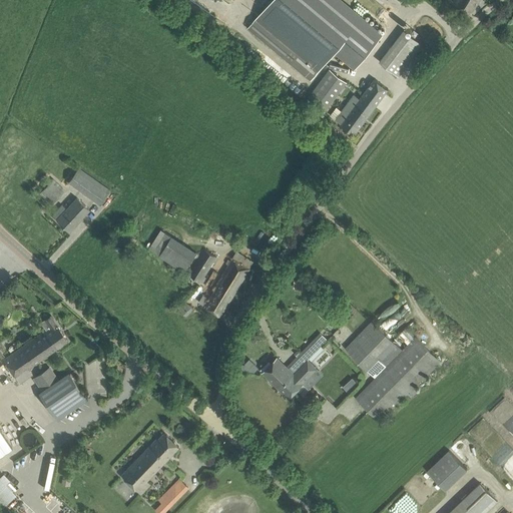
[(382,35),(340,0),(271,0),(247,28),(283,56),(311,80),(325,62),(336,50),(356,67),(382,35)]
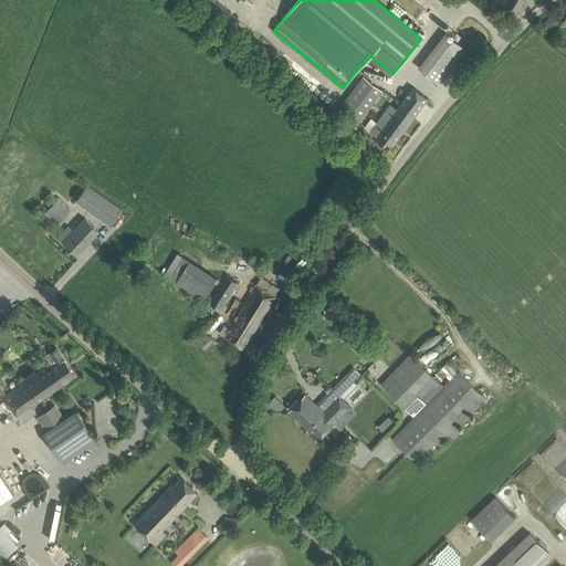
[(501,0),(500,3),(520,16),(528,0),(501,0)]
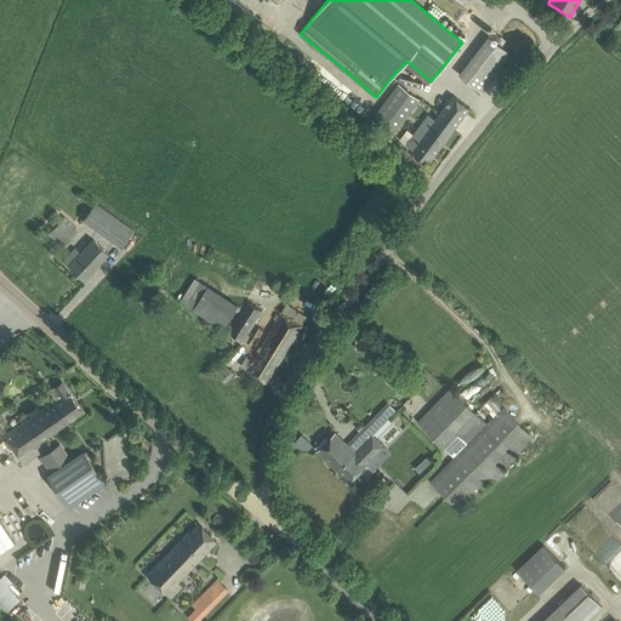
[(459,74),(482,92),(512,55),(488,36),(459,74)]
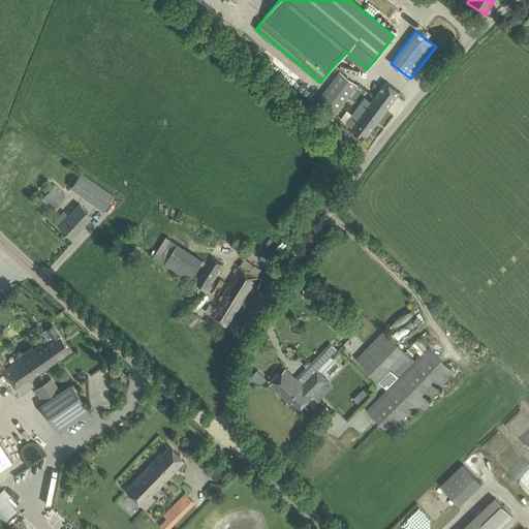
[(438,41),(442,45),(452,36),(447,32),(438,41)]
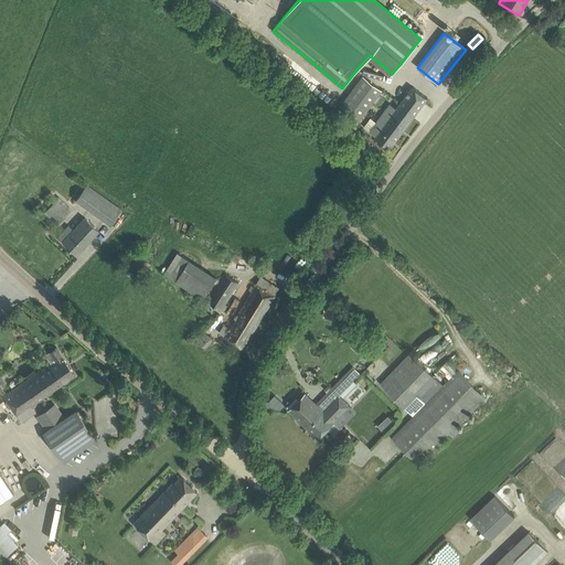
[(382,91),(363,76),(339,108),(358,123),(382,91)]
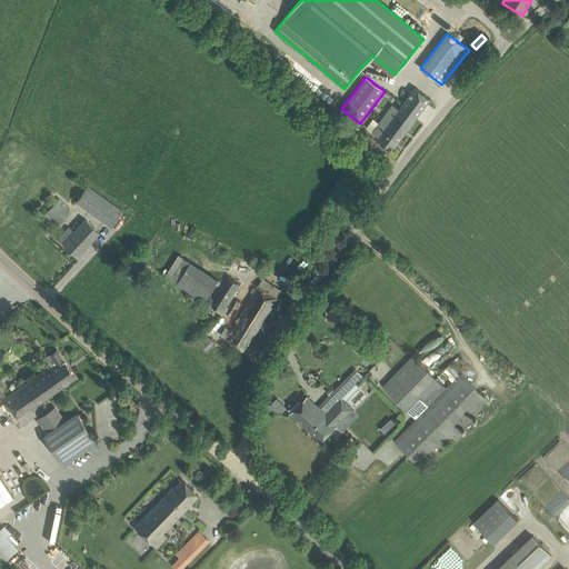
[(415,88),(398,110),(392,106),(379,123),(372,119),(366,128),(372,133),(378,138),(393,149),(430,99),(415,88)]
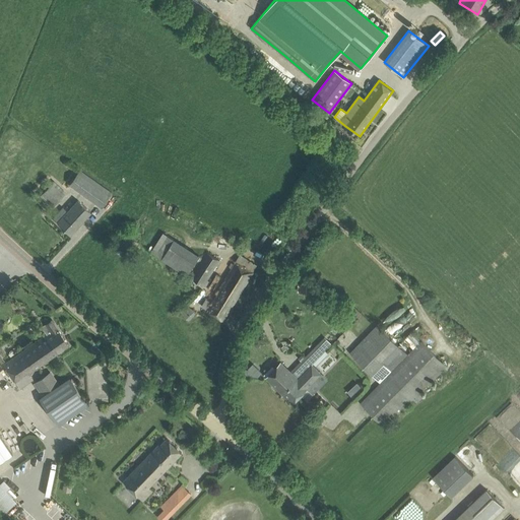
[(69,184),(101,207),(112,193),(79,170),(69,184)]
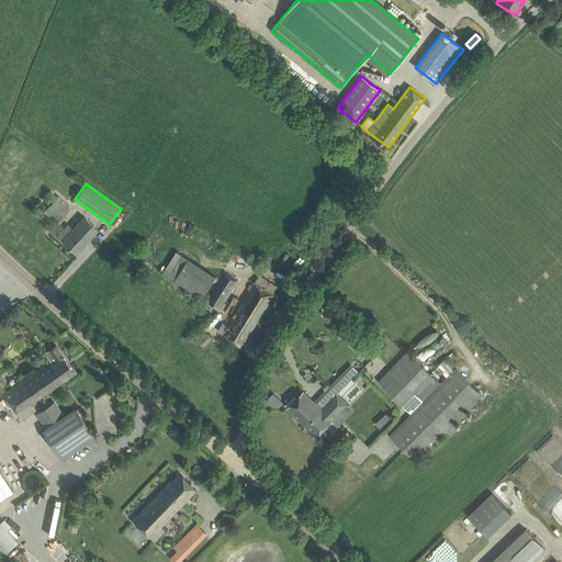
[(43,211),(56,224),(70,209),(57,195),(43,211)]
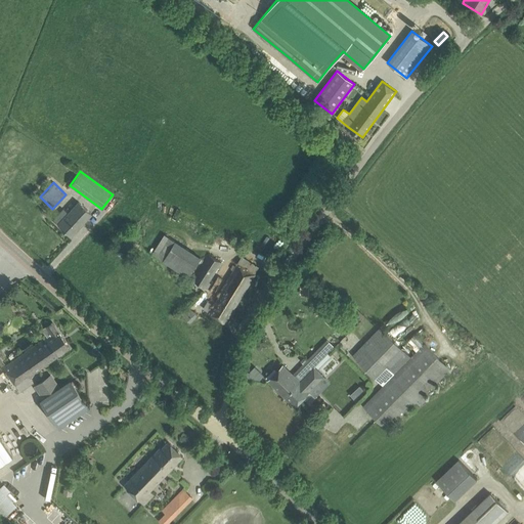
[(53,220),(71,236),(77,228),(91,214),(78,202),(68,213),(63,209),(53,220)]
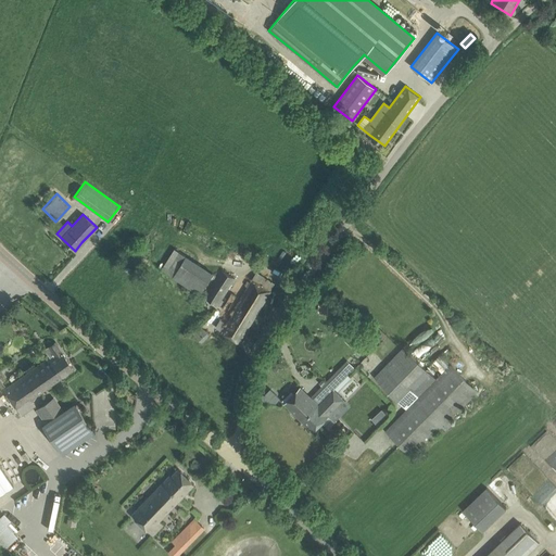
[(216,305),(235,278),(222,269),(203,297),(216,305)]
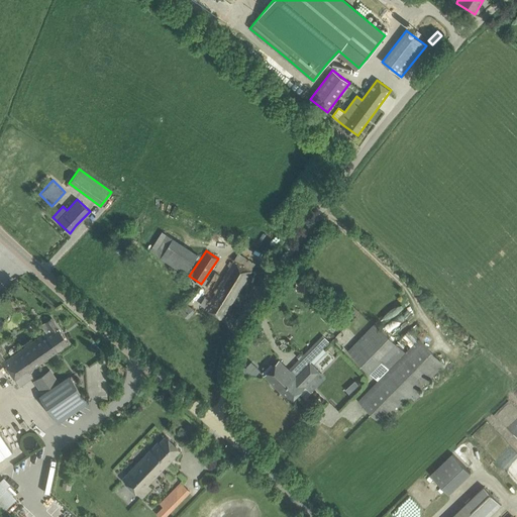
[(236,265),(212,303),(204,298),(200,305),(222,318),(251,271),(235,261),(233,264),(236,265)]
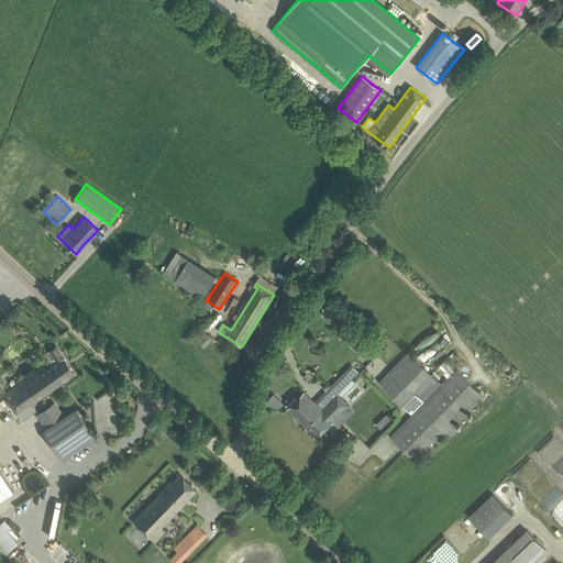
[(322,306),(322,317),(332,317),(332,306),(322,306)]
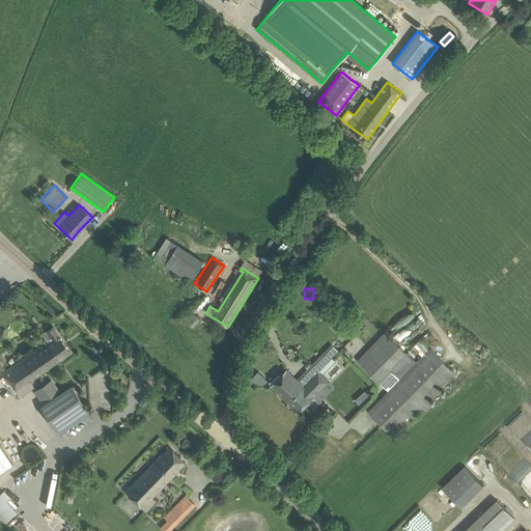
[(192,311),(184,318),(192,327),(199,319),(192,311)]
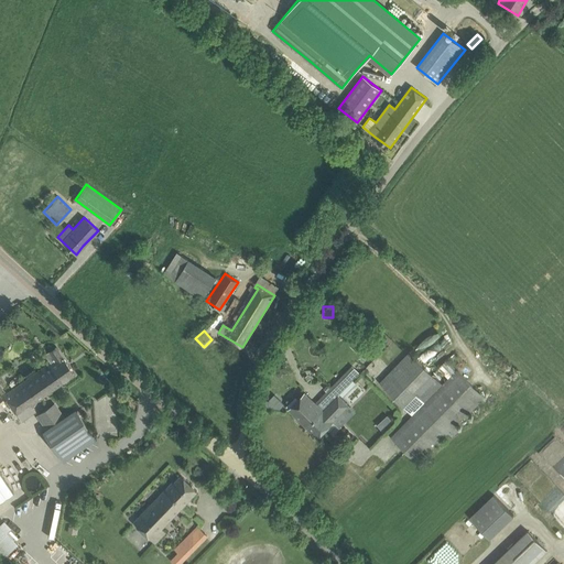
[(360,343),(362,344),(373,356),(380,350),(371,342),(371,343),(367,337),(360,343)]
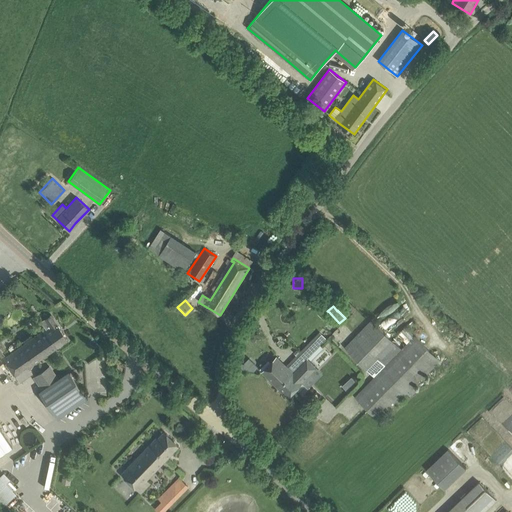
[(47,330),(46,329),(3,360),(19,382),(32,373),(28,367),(59,345),(67,339),(50,315),(44,319),(50,328),(47,330)]
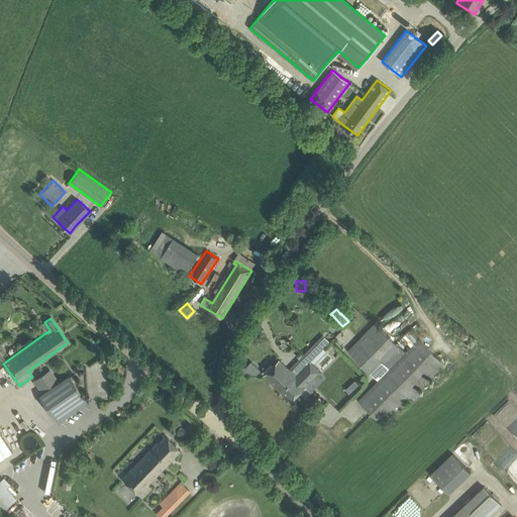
[(378,381),(358,400),(383,425),(444,364),(419,338),(406,351),(376,321),(348,350),(378,381)]
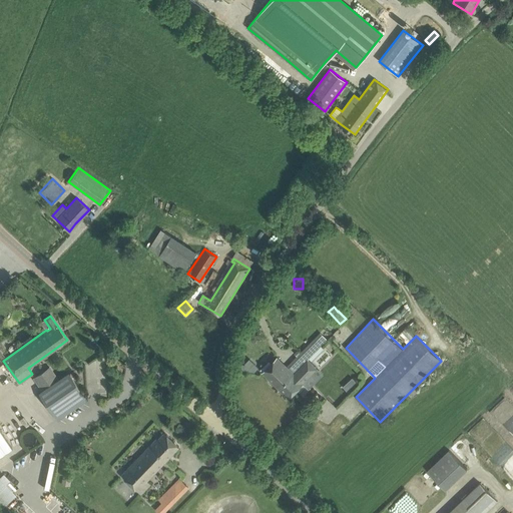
[(263,373),(279,389),(294,374),(277,358),(263,373)]
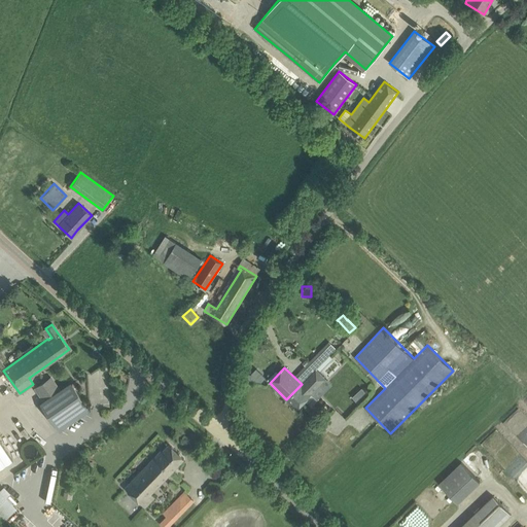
[(302,384),(286,399),(296,410),(304,401),(311,394),(311,393),(325,379),(316,370),(302,384)]
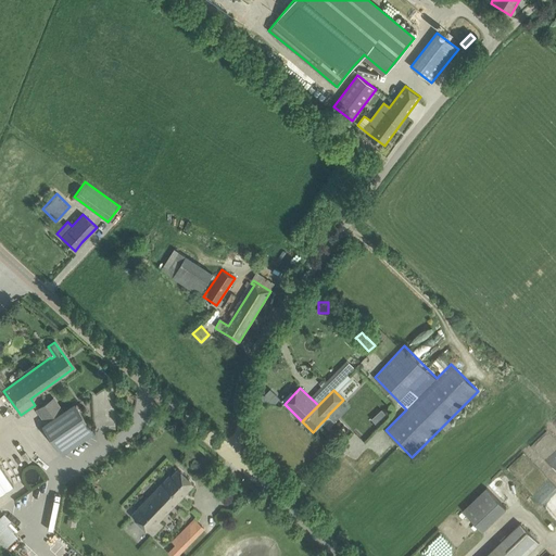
[(43,427),(61,454),(93,432),(75,405),(66,412),(43,427)]
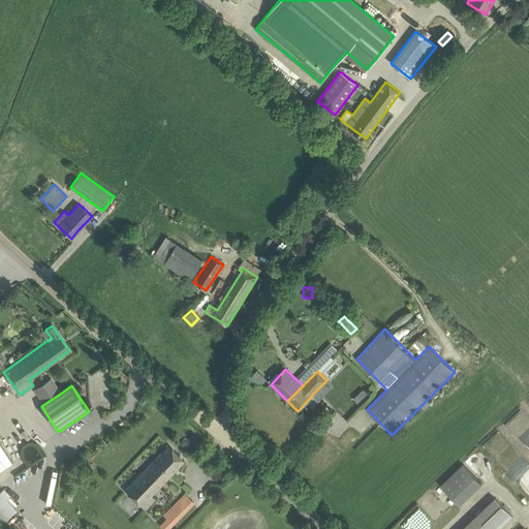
[(364,390),(353,396),(358,402),(368,395),(364,390)]
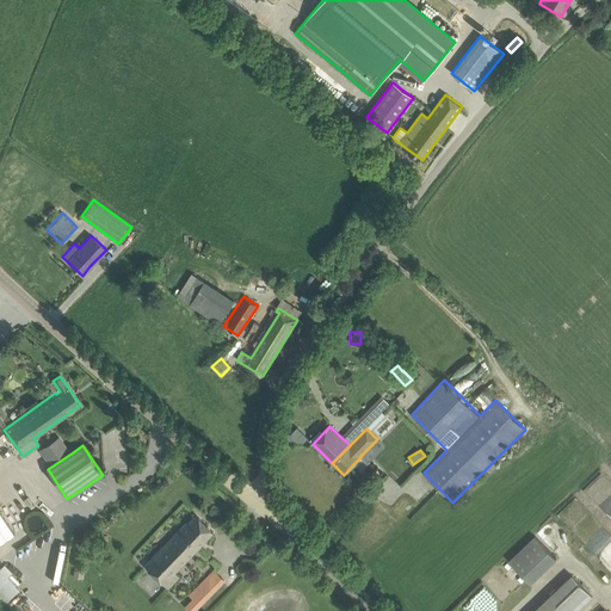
[(388,504),(405,493),(393,474),(376,485),(388,504)]
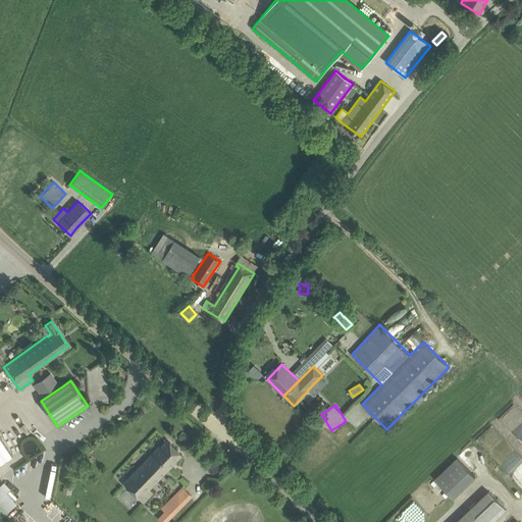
[(0,436),(0,462),(12,455),(0,436)]
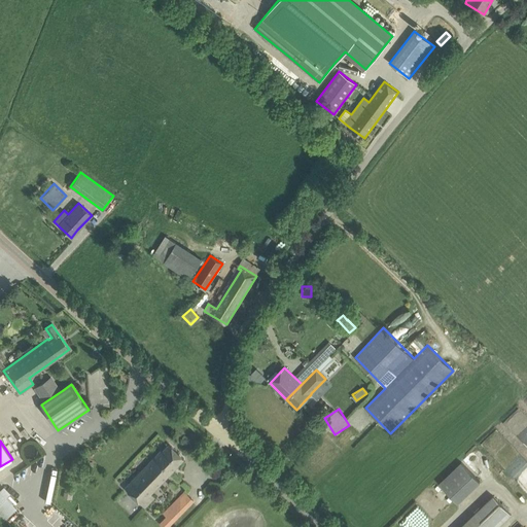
[(145,507),(154,498),(150,494),(184,459),(169,445),(162,452),(162,451),(126,489),(129,492),(128,492),(139,502),(139,501),(145,507)]
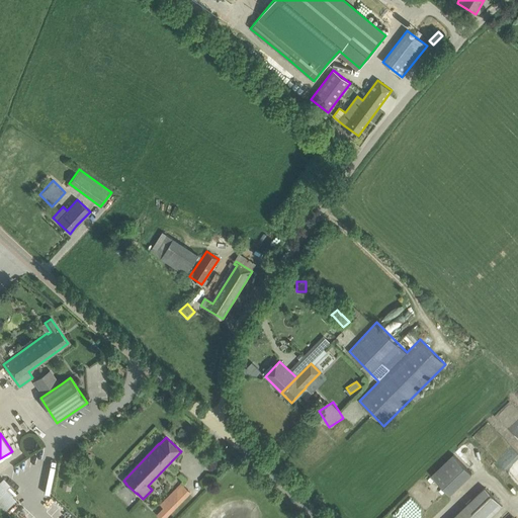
[(452,453),(430,475),(449,494),(471,472),(452,453)]
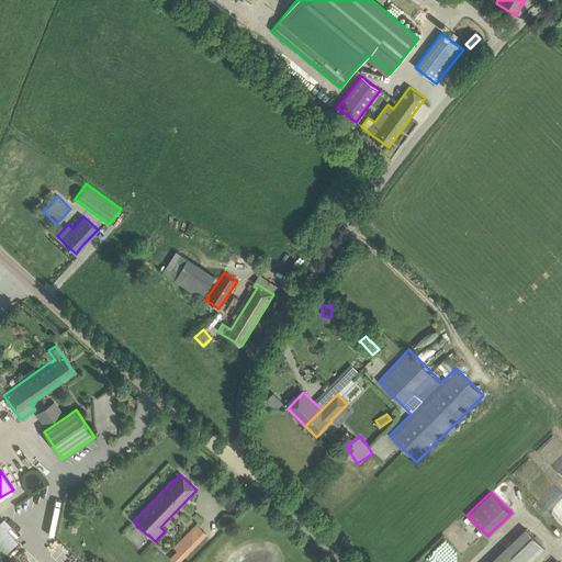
[(18,541),(12,536),(17,531),(2,517),(0,519),(0,554),(2,557),(18,541)]
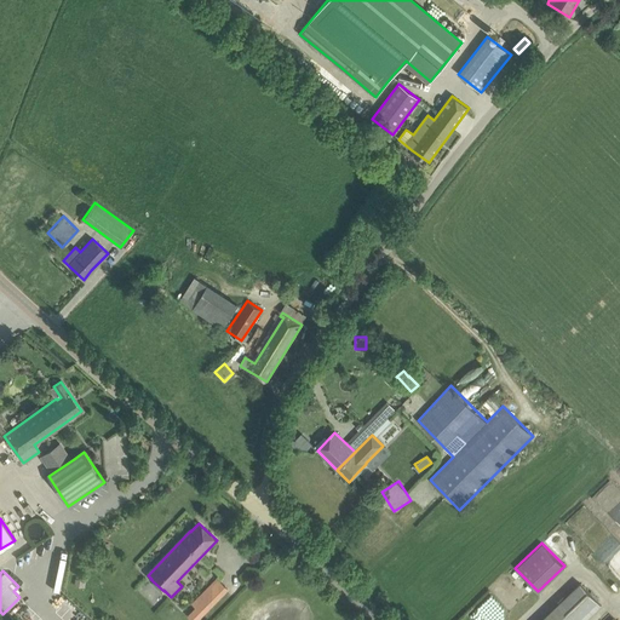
[(194,602),(191,604),(205,615),(207,613),(229,589),(217,578),(194,602)]
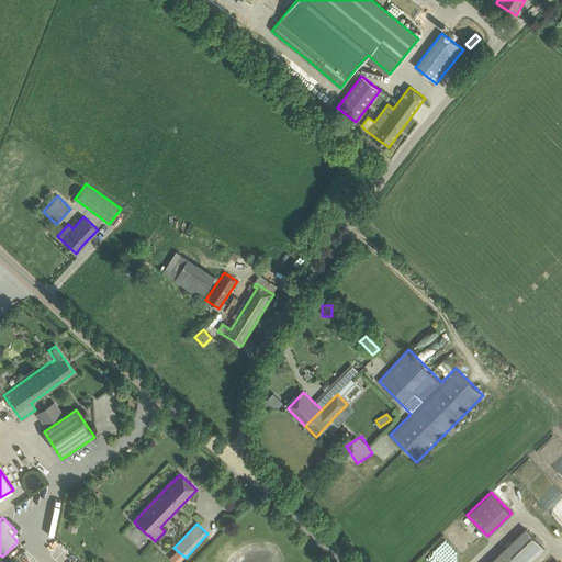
[(526,528),(489,561),(531,561),(546,549),(526,528)]
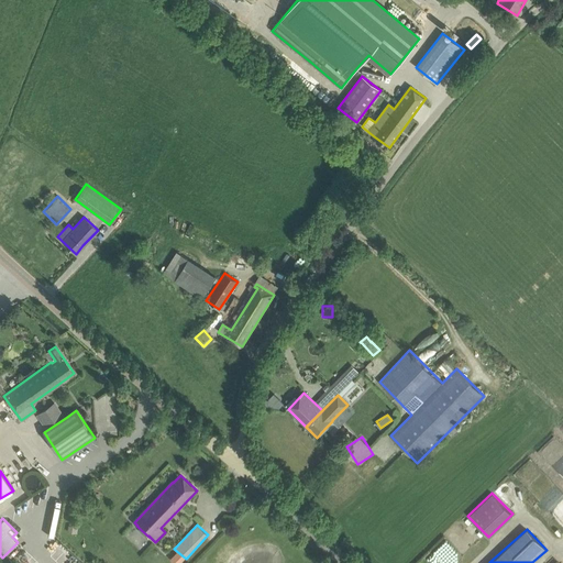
[(178,562),(181,560),(173,551),(167,556),(174,562),(178,562)]
